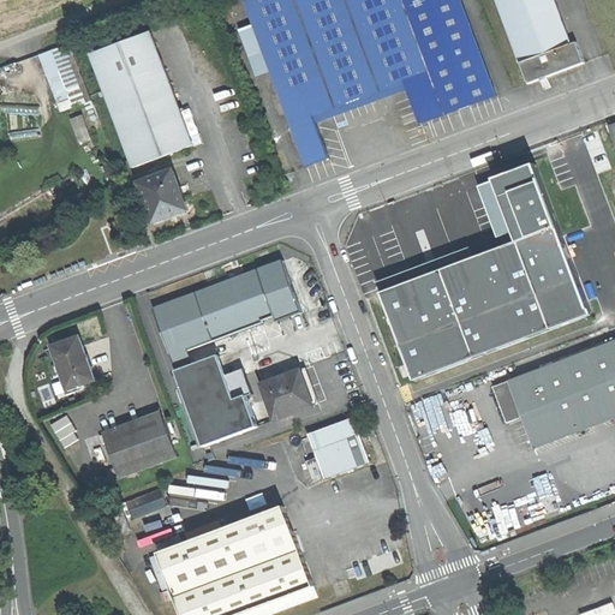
[(333,103),(362,93),(326,0),(244,0),(306,162),(329,154),(312,112),(333,103)]
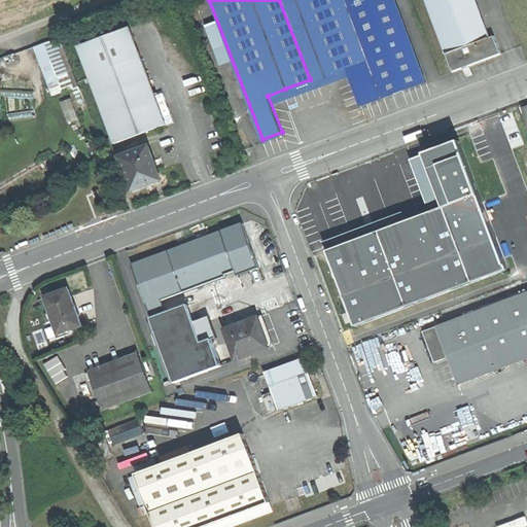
[(279,0),(310,79),(346,66),(367,58),(345,0),(279,0)]
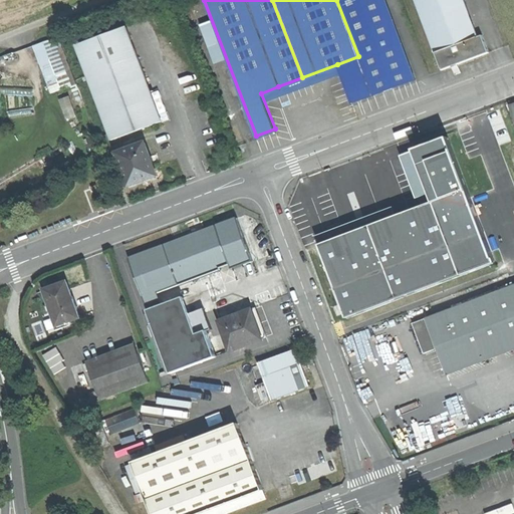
[(383,0),(336,0),(358,56),(371,92),(414,76),(383,0)]
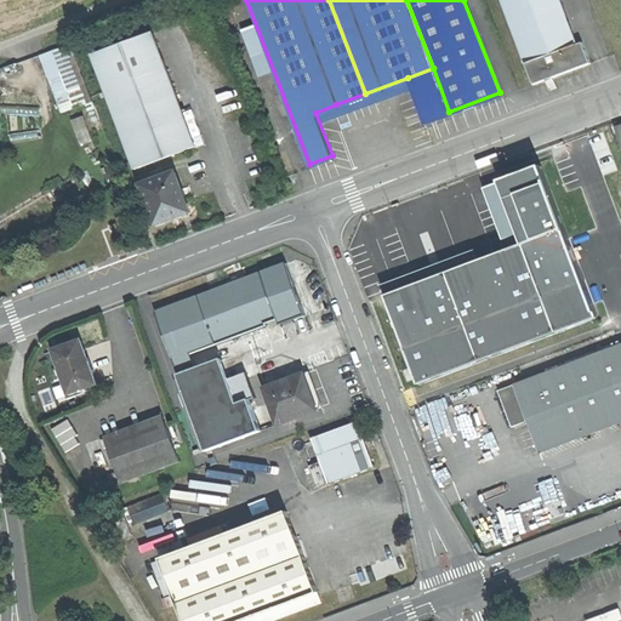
[(501,0),(533,80),(560,70),(590,60),(582,38),(576,40),(560,0),(501,0)]
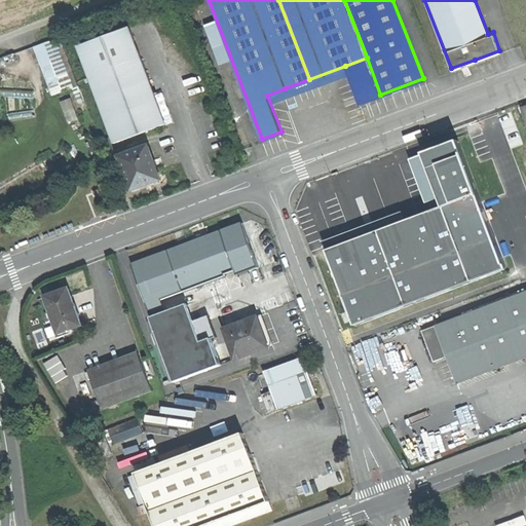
[(76,44),(87,74),(140,54),(128,25),(76,44)]
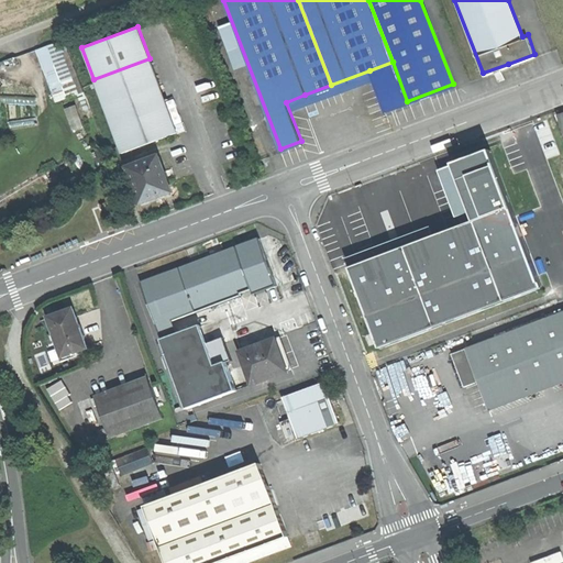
[(63,41),(39,50),(58,102),(83,94),(63,41)]
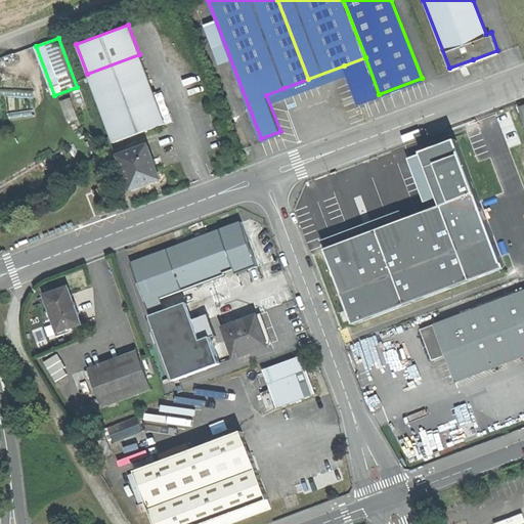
[(139,54),(87,74),(112,140),(148,126),(164,121),(139,54)]
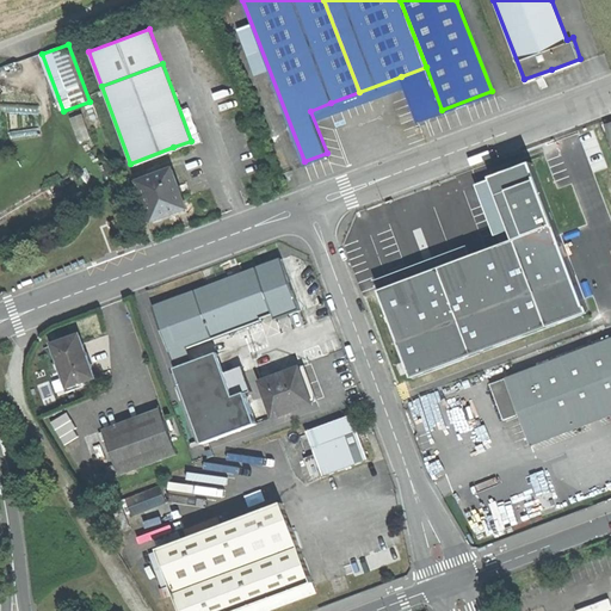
[(442,110),(426,67),(401,76),(417,119),(430,115),(442,110)]
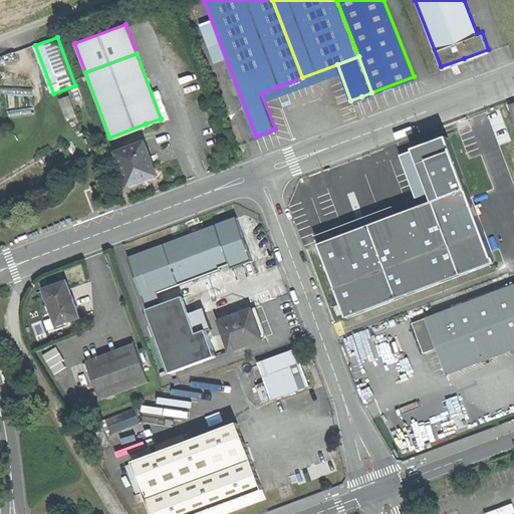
[(68,117),(77,114),(72,95),(63,97),(68,117)]
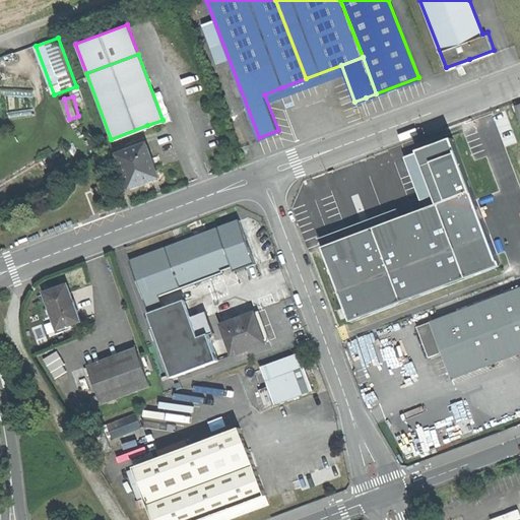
[(449,137),(418,148),(438,201),(465,276),(501,263),(449,137)]
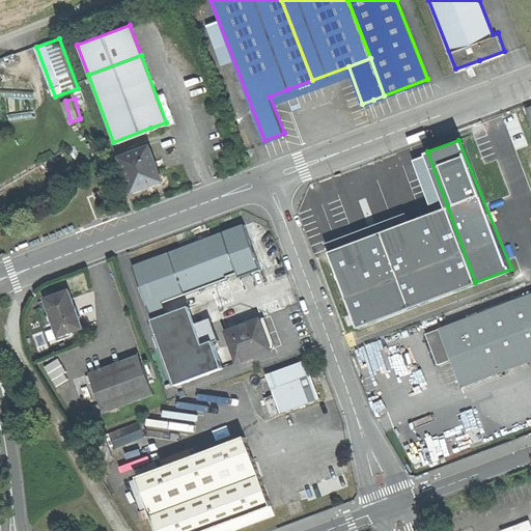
[(119,157),(132,190),(162,178),(149,145),(119,157)]
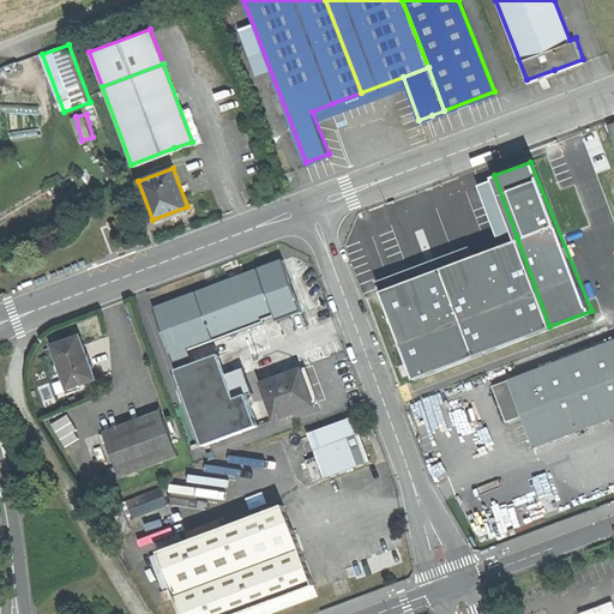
[(414,377),(549,326),(517,238),(456,260),(402,280),(381,288),(414,377)]
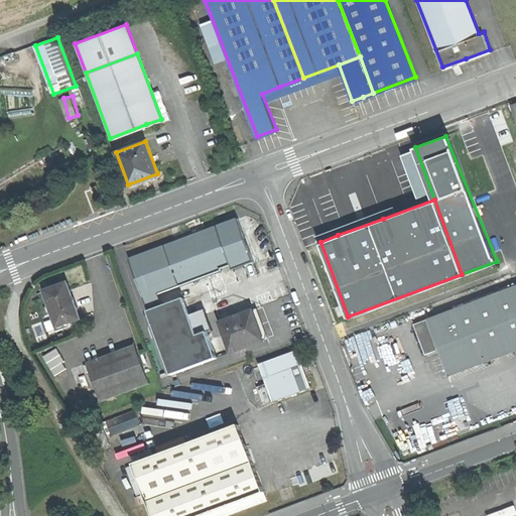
[(335,227),(338,235),(383,219),(380,210),(335,227)]
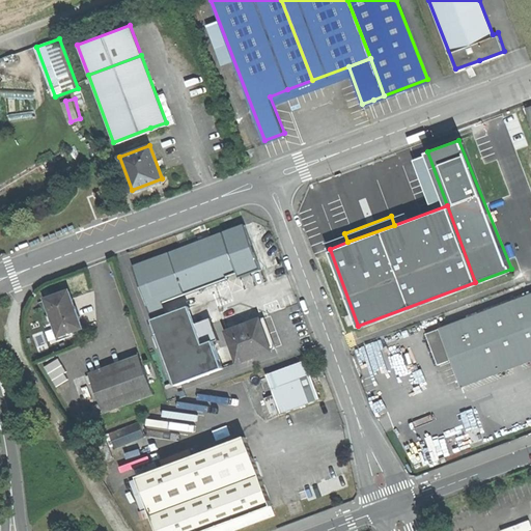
[(246,220),(224,228),(239,270),(241,274),(262,266),(246,220)]
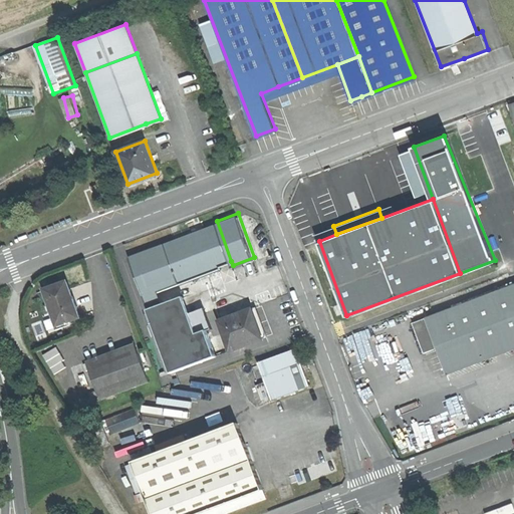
[(165,285),(231,261),(217,221),(181,234),(150,245),(165,285)]
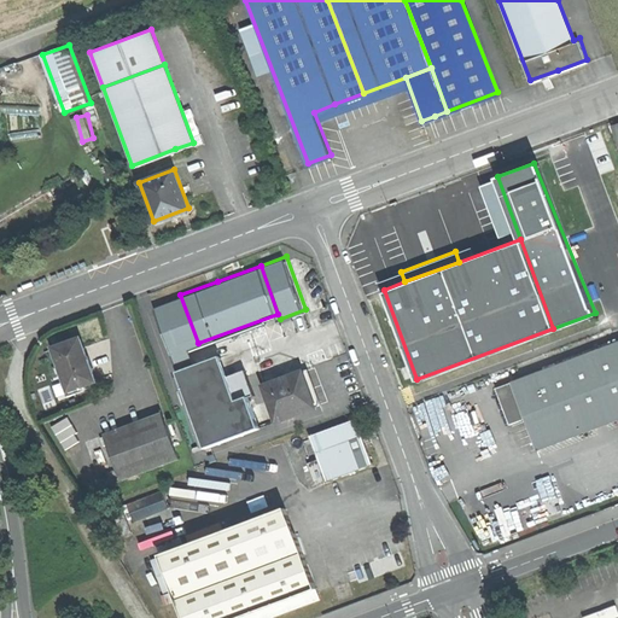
[(190,347),(198,343),(180,295),(153,304),(176,367),(194,360),(190,347)]
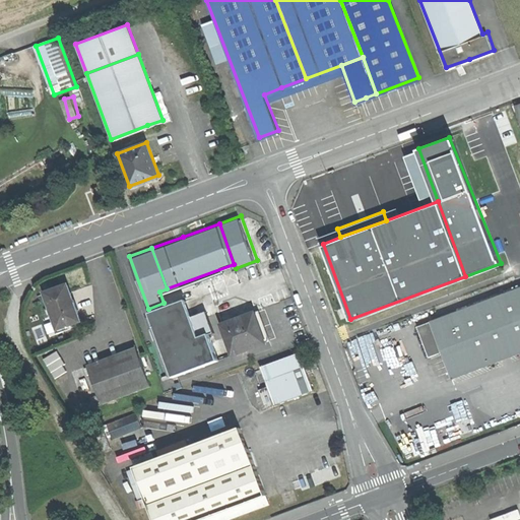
[(41,291),(55,332),(80,323),(66,282),(41,291)]
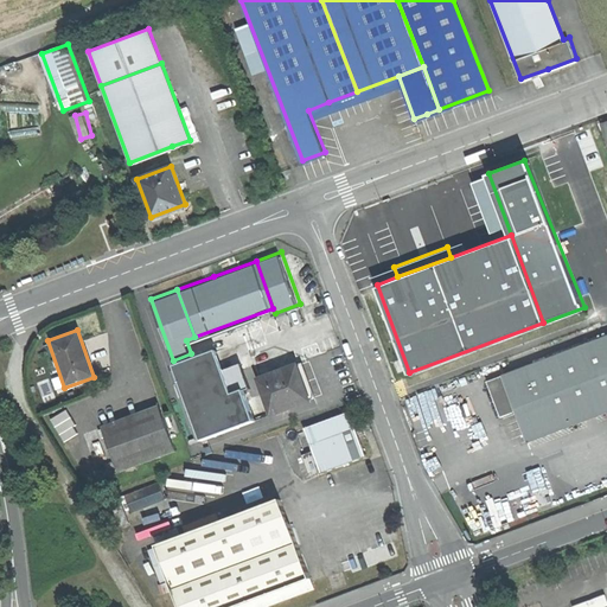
[(606,330),(502,371),(511,395),(545,382),(562,425),(606,407),(606,330)]
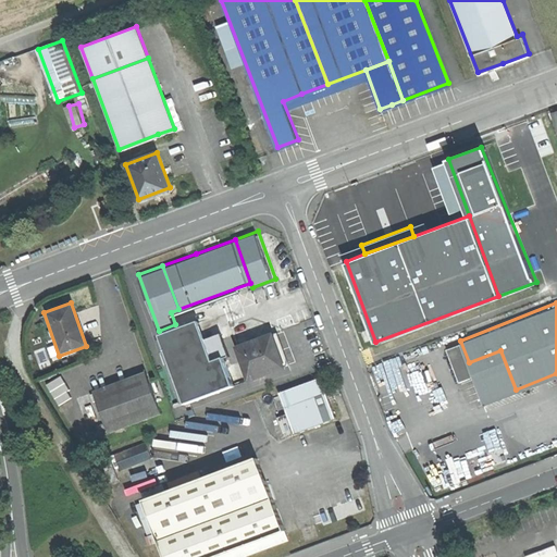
[(199,321),(160,336),(185,405),(235,386),(225,359),(229,357),(221,335),(207,339),(199,321)]
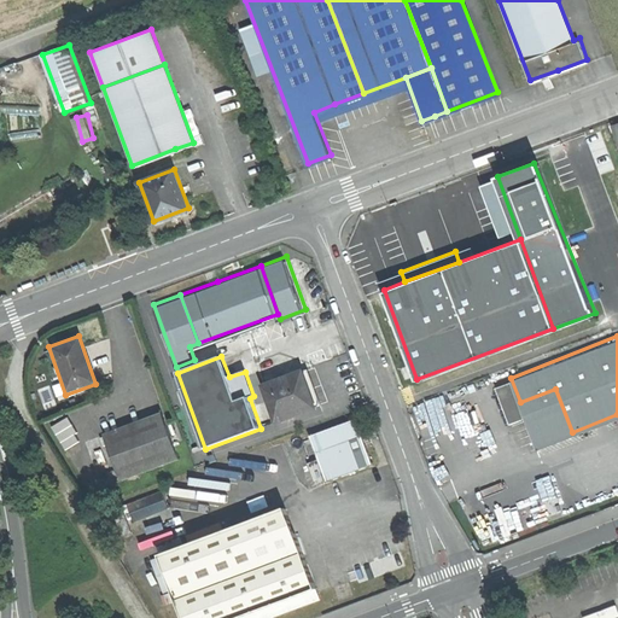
[(263,385),(277,423),(322,407),(309,368),(263,385)]
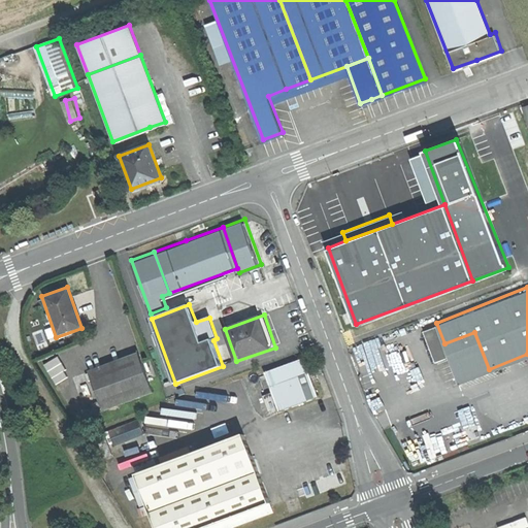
[(449,355),(444,343),(436,323),(423,328),(429,345),(435,360),(449,355)]
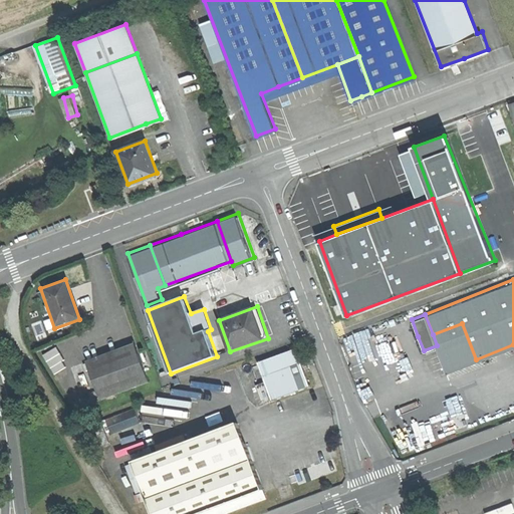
[(447,370),(476,359),(462,323),(433,334),(437,345),(447,370)]
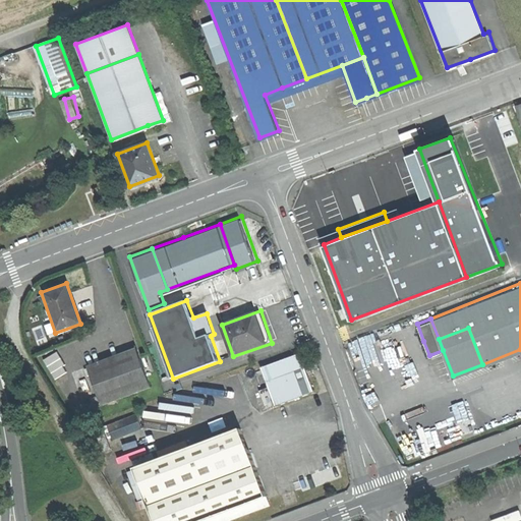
[(87,365),(101,404),(148,387),(134,349),(109,358),(87,365)]
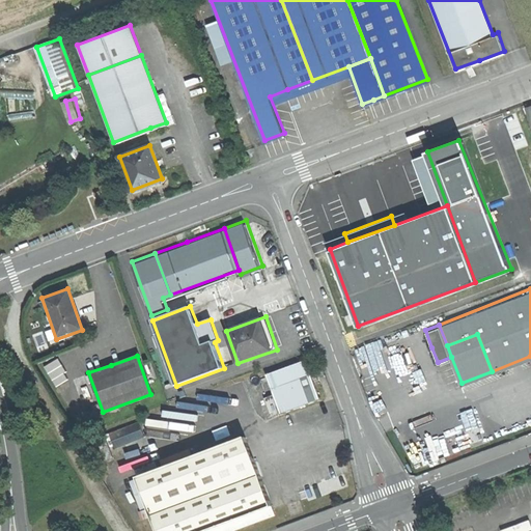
[(267,375),(282,416),(323,400),(315,382),(307,360),(267,375)]
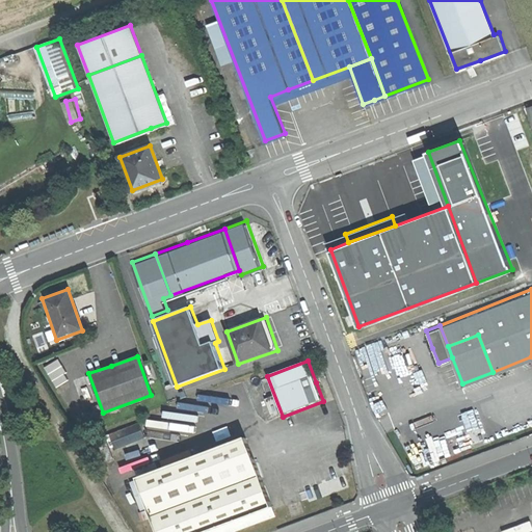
[(111,434),(116,449),(145,437),(140,423),(111,434)]
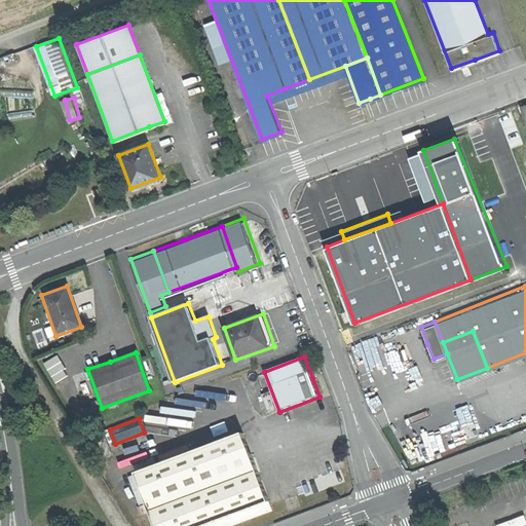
[(95,433),(104,454),(111,451),(103,429),(95,433)]
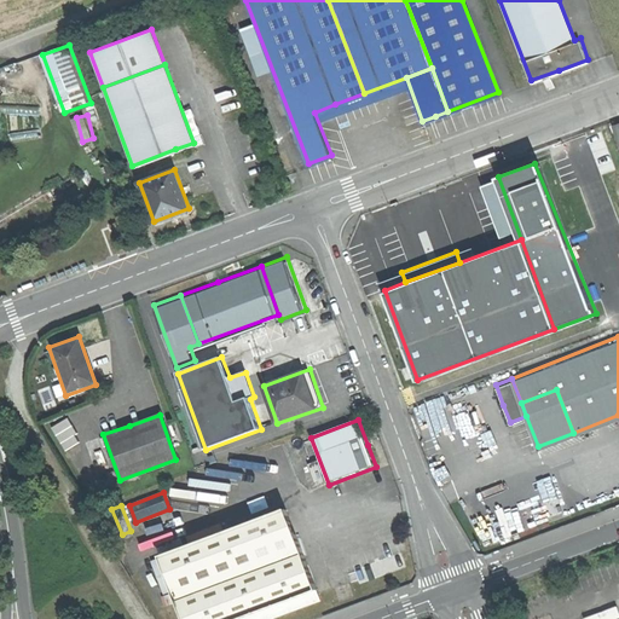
[(174,588),(178,599),(302,551),(285,507),(248,520),(231,527),(161,553),(174,588)]
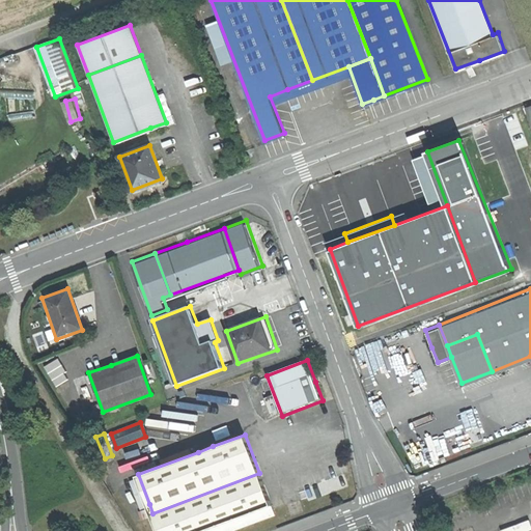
[(195,445),(198,452),(213,446),(210,440),(195,445)]
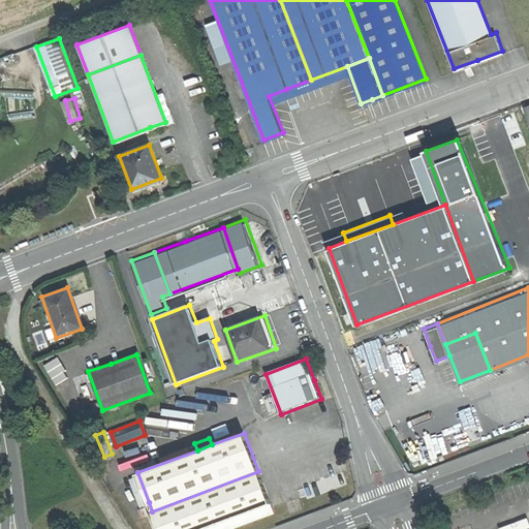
[(302,484),(306,497),(347,481),(343,468),(302,484)]
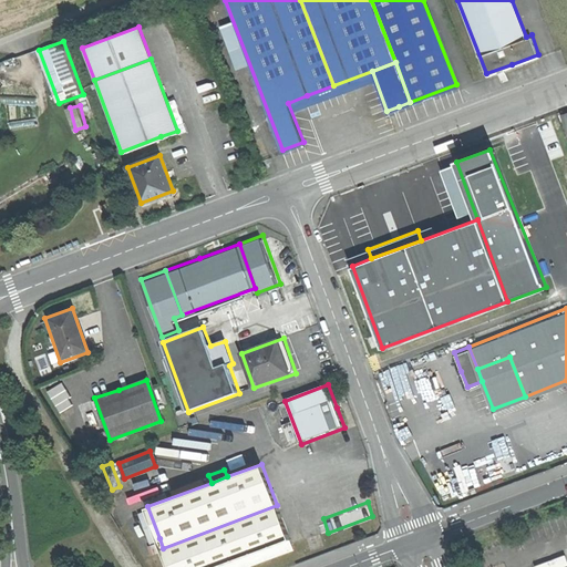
[(240,566),(292,548),(277,505),(163,548),(169,566),(240,566)]
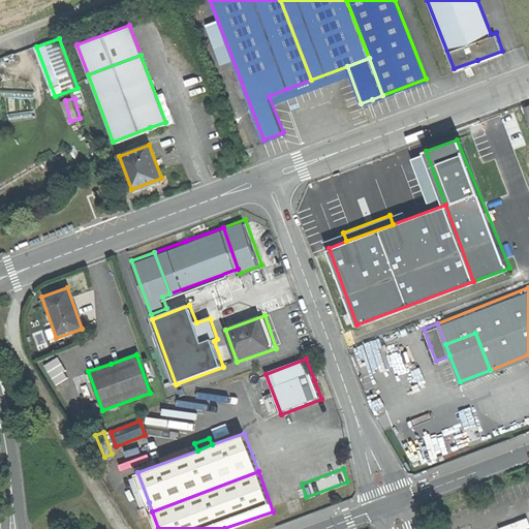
[(139,505),(149,502),(137,472),(128,476),(139,505)]
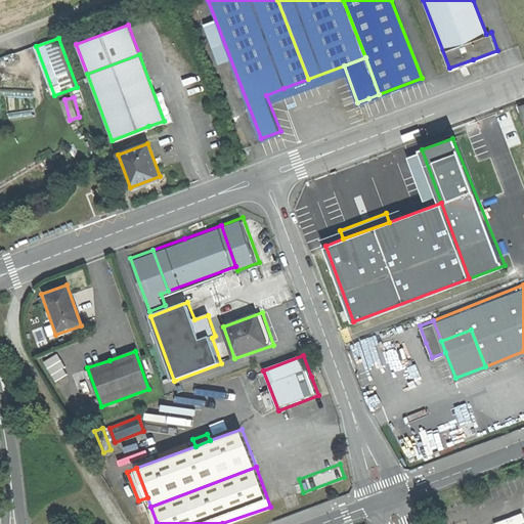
[(492,521),(493,523),(521,523),(523,523),(523,518),(521,511),(492,521)]
